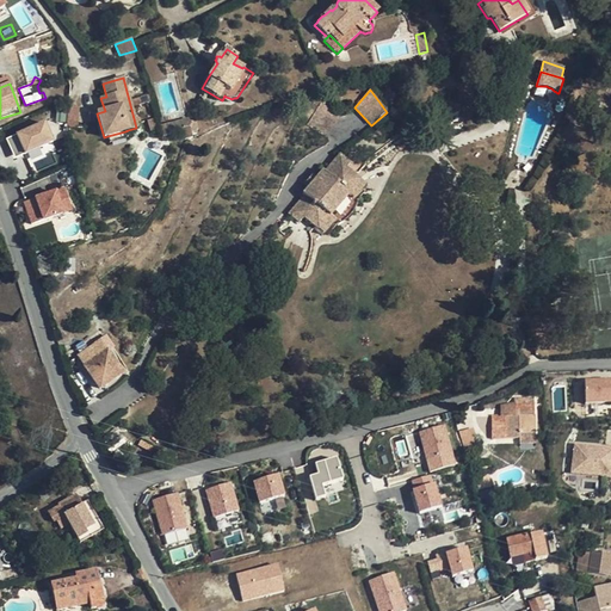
[(79,103),(69,103),(68,121),(78,121),(79,103)]
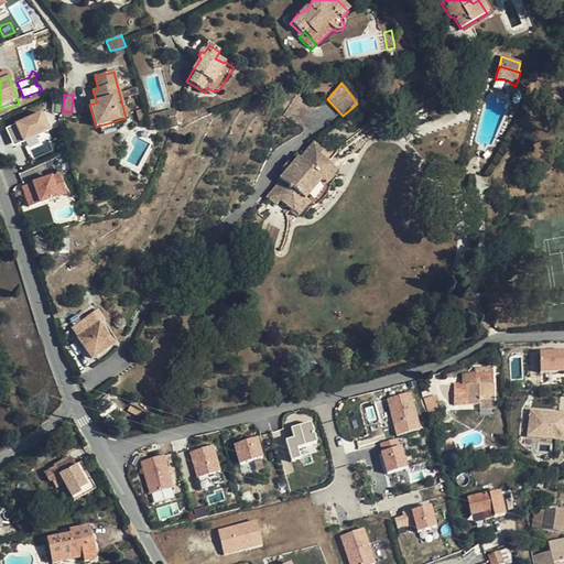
[(314,106),(300,96),(286,117),(302,126),(314,106)]
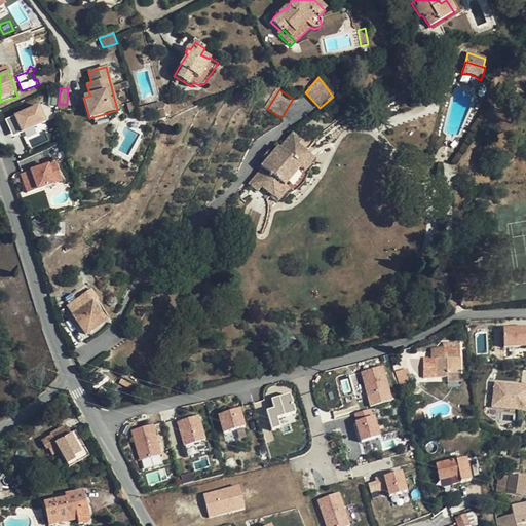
[(127,104),(130,113),(137,112),(134,103),(127,104)]
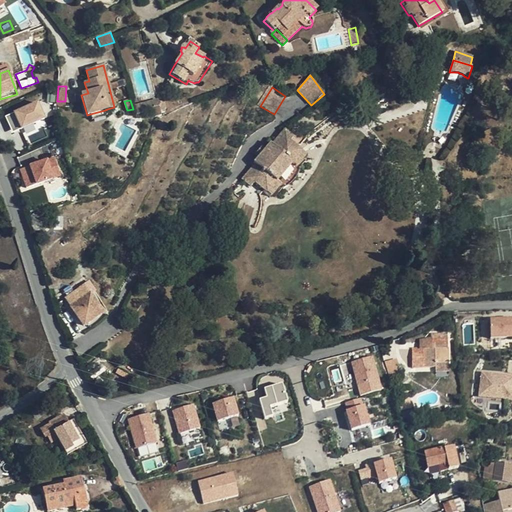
[(43,118),(36,103),(13,113),(20,128),(43,118)]
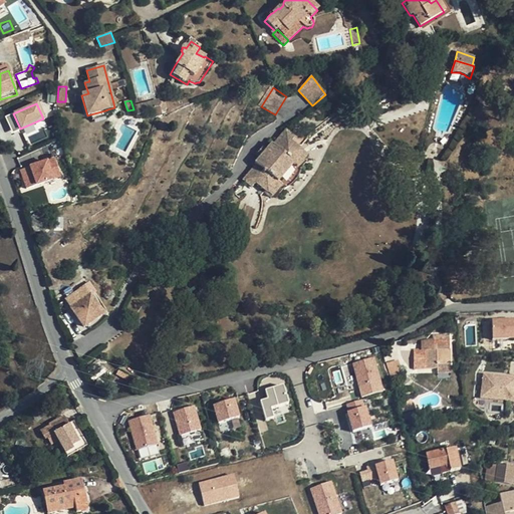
[(107,116),(105,110),(90,114),(92,120),(107,116)]
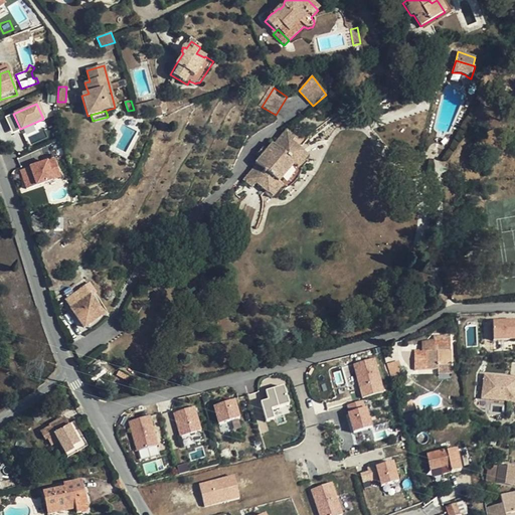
[(266,150),(260,157),(260,158),(254,163),(256,165),(243,180),(252,188),(256,184),(273,197),(279,189),(282,192),(284,189),(285,189),(287,189),(292,185),(294,183),(296,181),(298,178),(299,176),(301,173),(301,172),(302,170),(301,170),(303,166),(301,164),(308,156),(300,149),(292,142),(295,138),(286,131),(274,145),(272,144),(267,151),(266,150)]
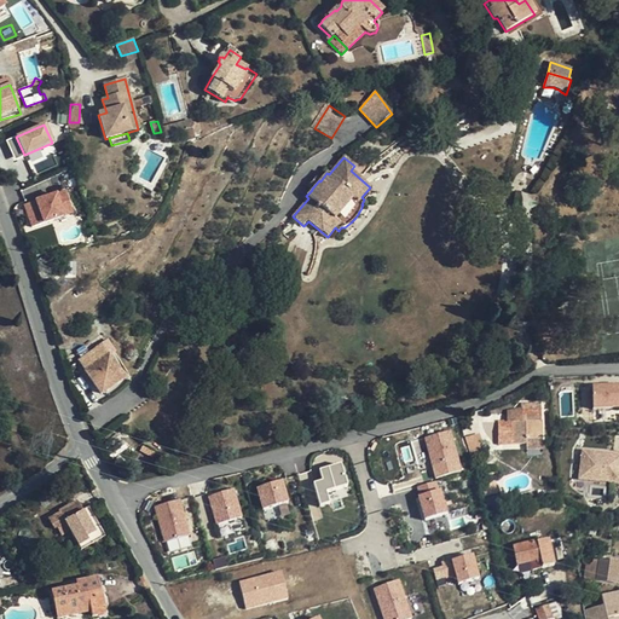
[(359,160),(354,166),(351,171),(360,179),(370,168),(359,160)]
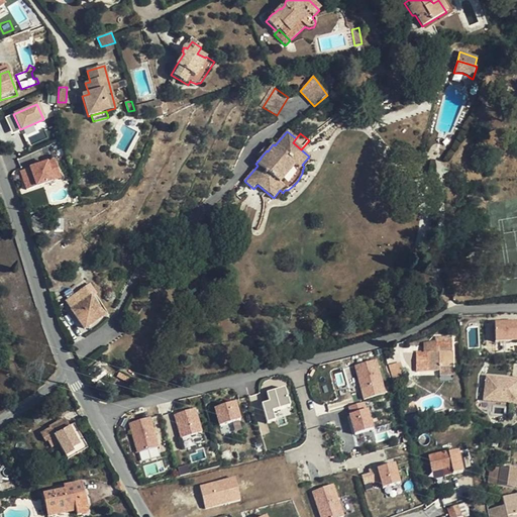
[(261,158),(267,150),(264,147),(257,156),(261,158)]
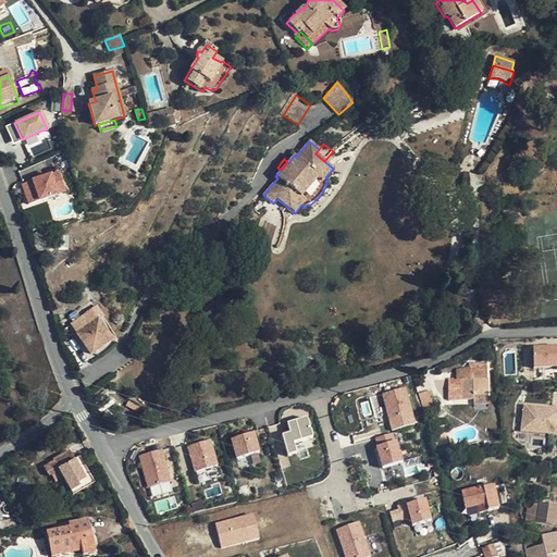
[(65,190),(59,171),(22,183),(28,203),(65,190)]
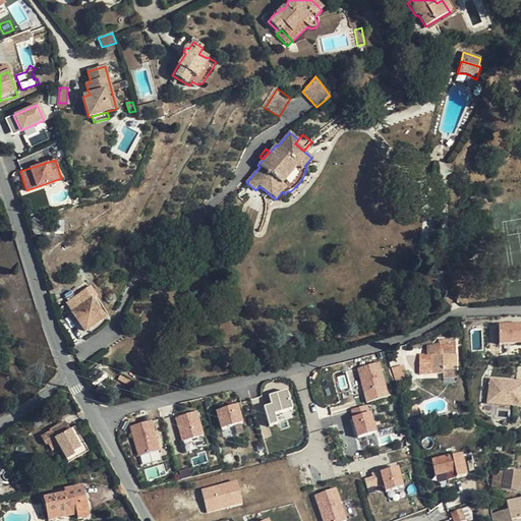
[(67,305),(87,333),(106,320),(87,292),(67,305)]
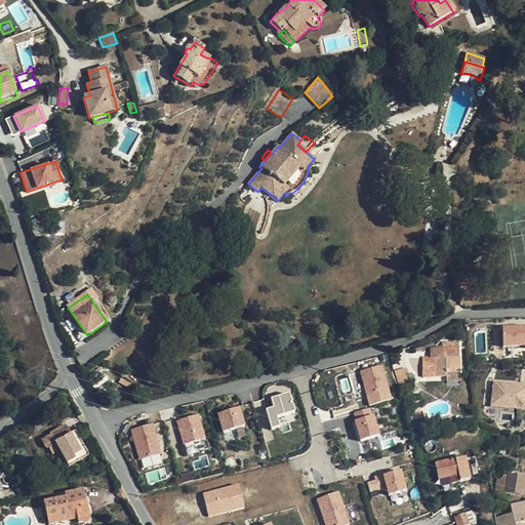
[(502,346),(524,345),(524,323),(502,324),(502,346)]
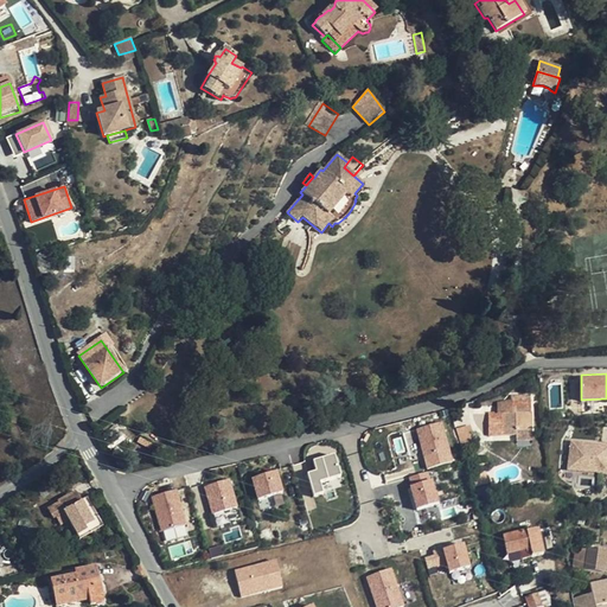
[(489,436),(516,435),(516,430),(531,430),(531,402),(511,402),(512,413),(497,413),(489,414),(489,436)]
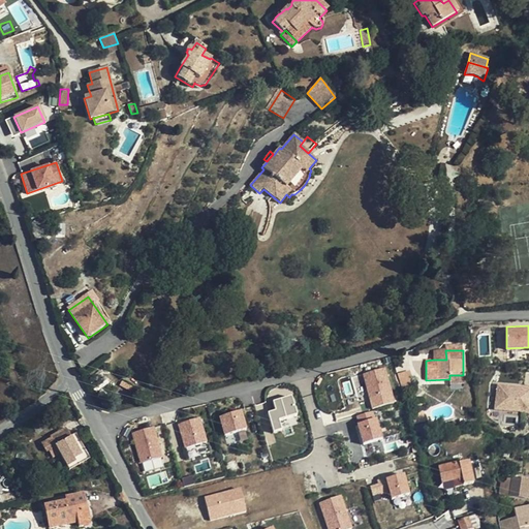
[(433,353),(433,360),(446,360),(445,350),(433,353)]
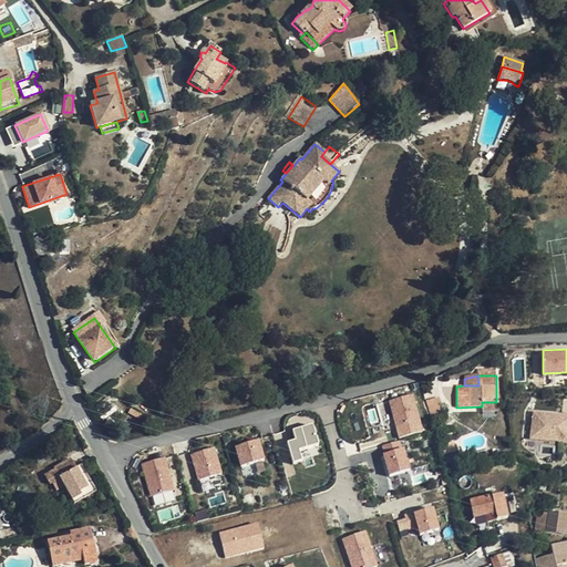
[(418,420),(412,397),(389,402),(395,425),(418,420)]
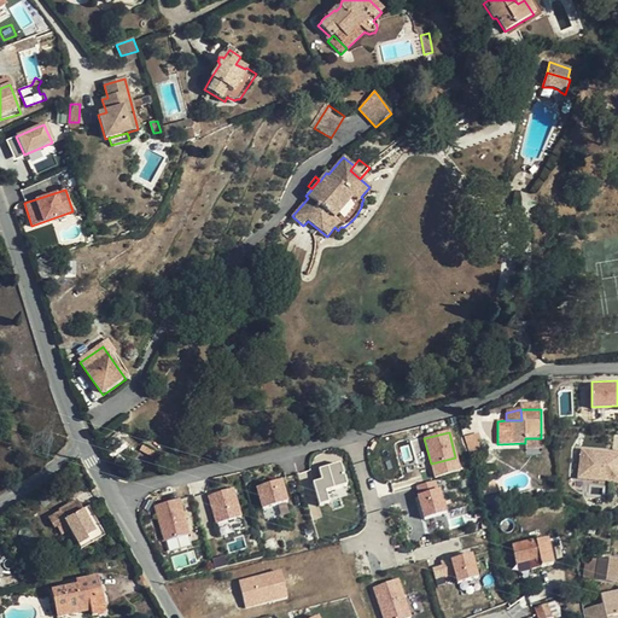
[(471,453),(483,450),(477,433),(466,436),(471,453)]
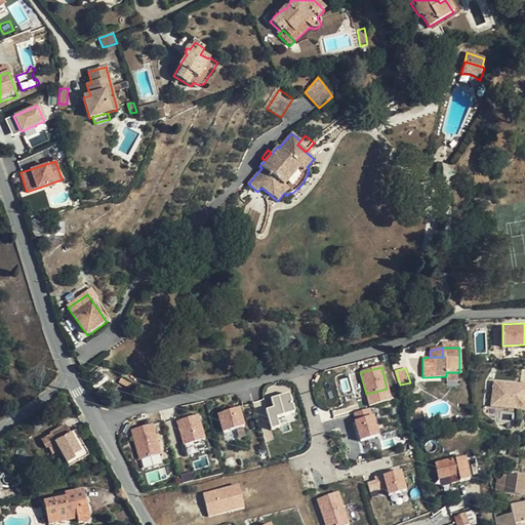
[(459,380),(459,372),(446,372),(446,376),(446,380),(459,380)]
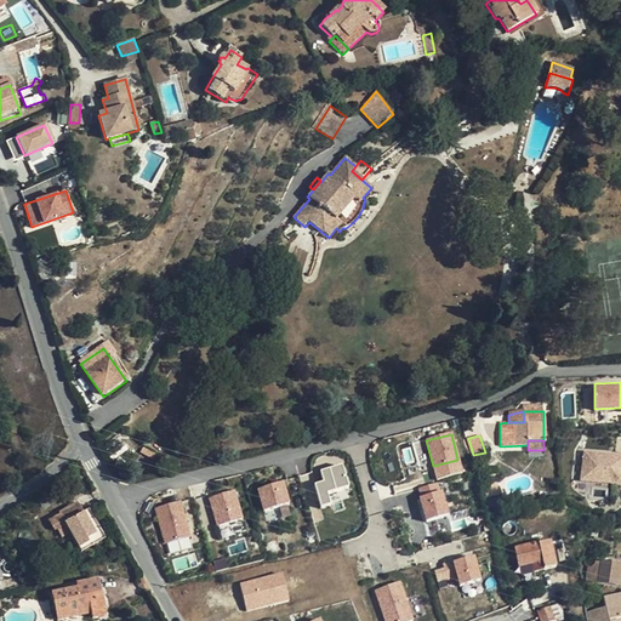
[(620,485),(620,453),(585,448),(580,479),(620,485)]
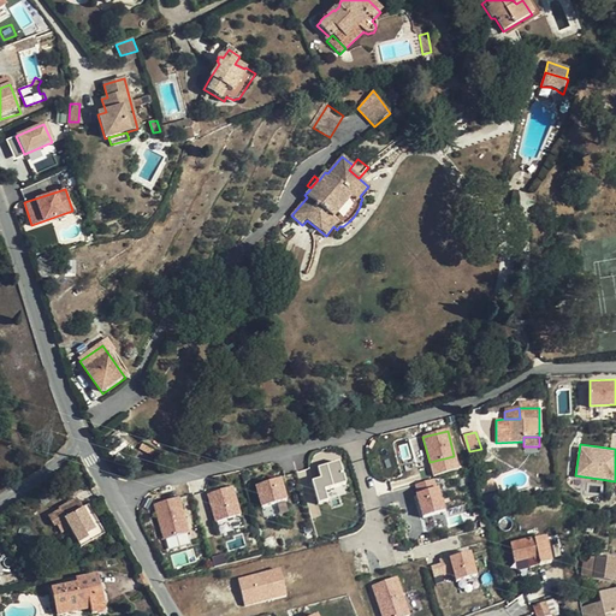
[(345,486),(339,463),(318,469),(320,479),(312,481),(318,503),(326,501),(324,492),(345,486)]
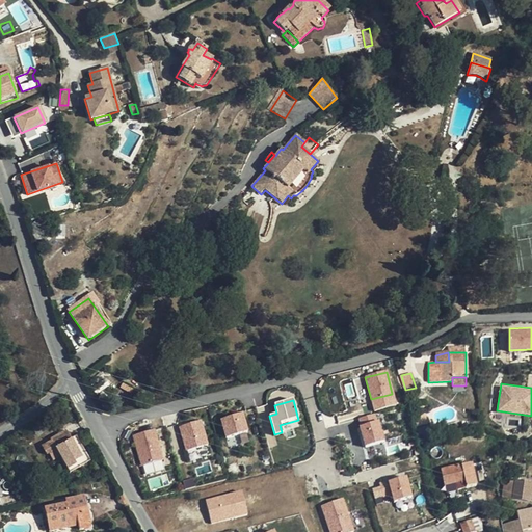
[(244,415),(222,421),(227,439),(249,433),(244,415)]
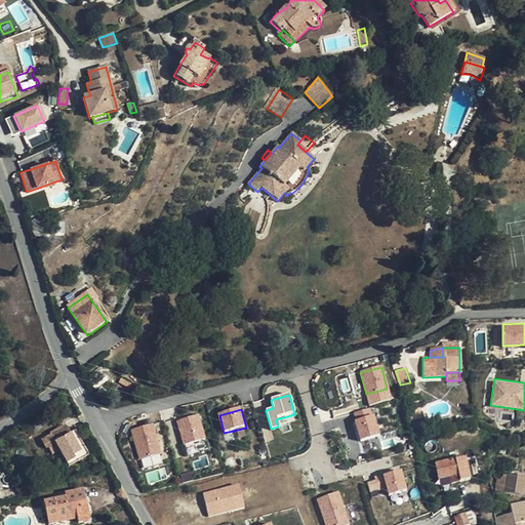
[(376,437),(368,410),(353,414),(361,441),(376,437)]
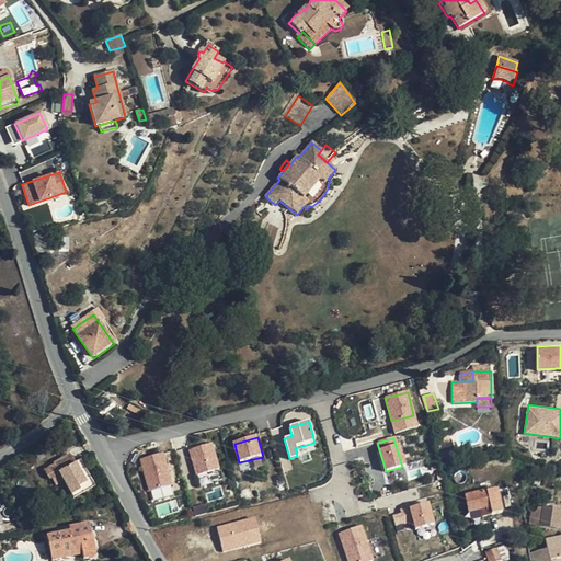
[(213,445),(191,451),(197,476),(219,469),(213,445)]
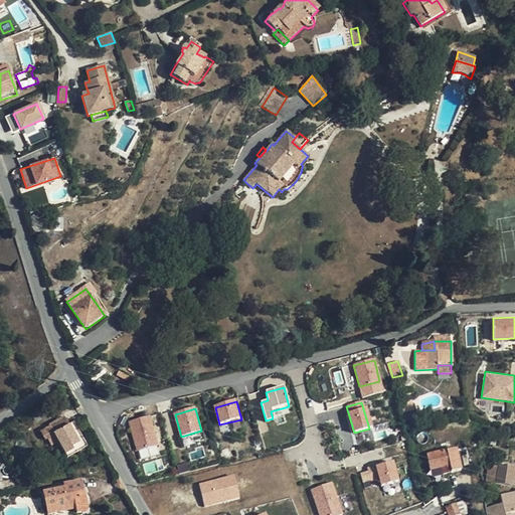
[(68,424),(64,417),(49,426),(41,433),(45,441),(48,440),(50,445),(58,441),(66,455),(73,451),(72,447),(79,443),(68,424)]
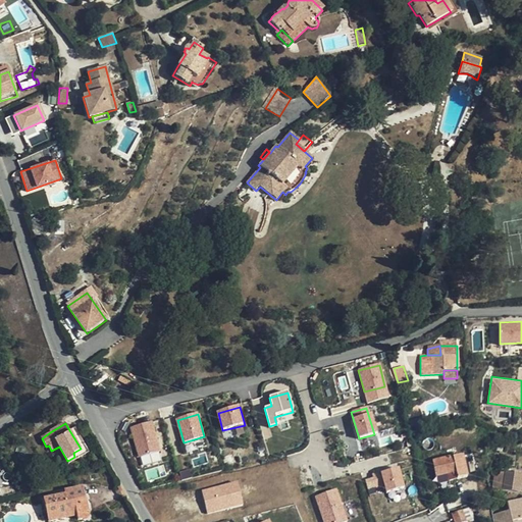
[(154,423),(132,428),(139,457),(161,451),(154,423)]
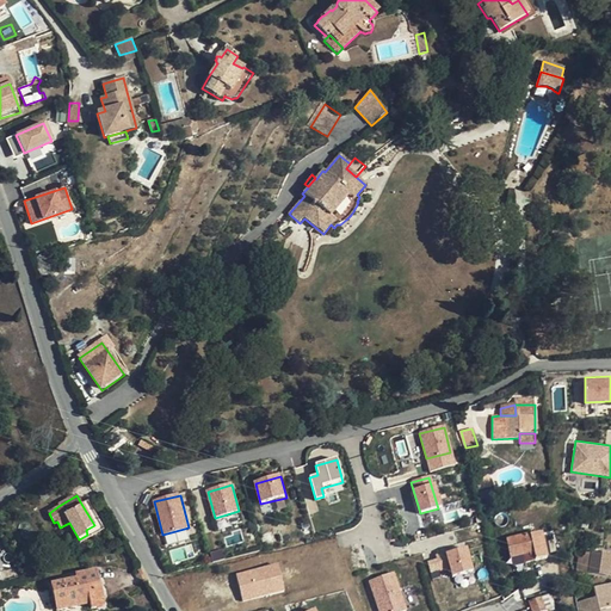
[(87,501),(81,504),(94,525),(86,530),(87,535),(79,539),(80,543),(104,530),(87,501)]
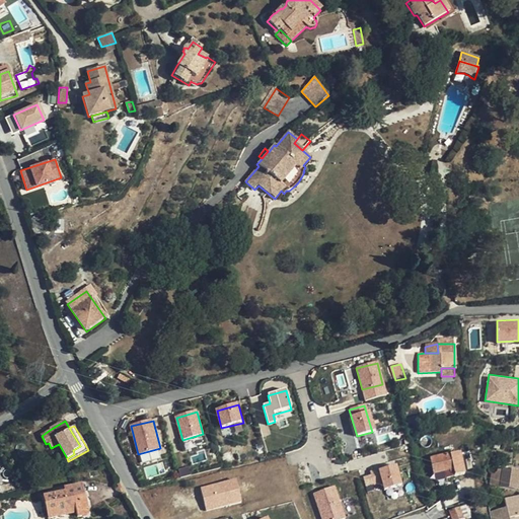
[(440,449),(441,457),(460,453),(458,445),(440,449)]
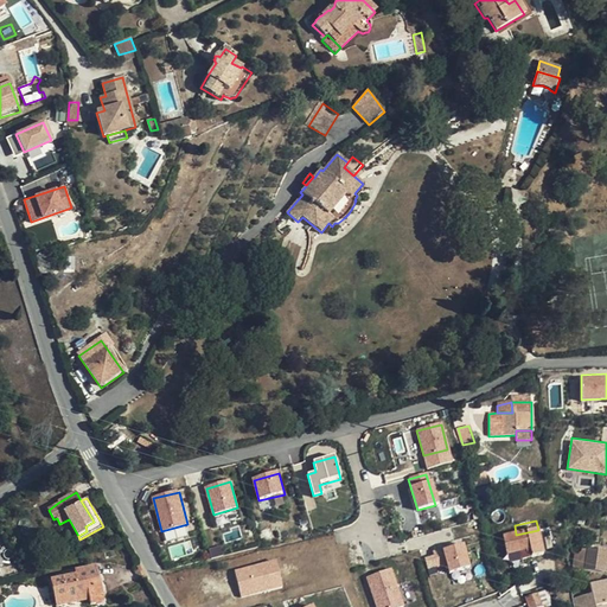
[(544,555),(538,530),(516,535),(503,537),(508,555),(530,550),(532,557),(544,555)]
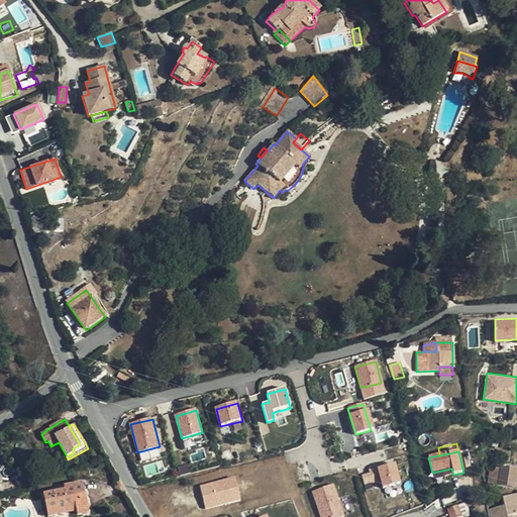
[(365,485),(381,479),(383,487),(402,481),(395,459),(359,472),(365,485)]
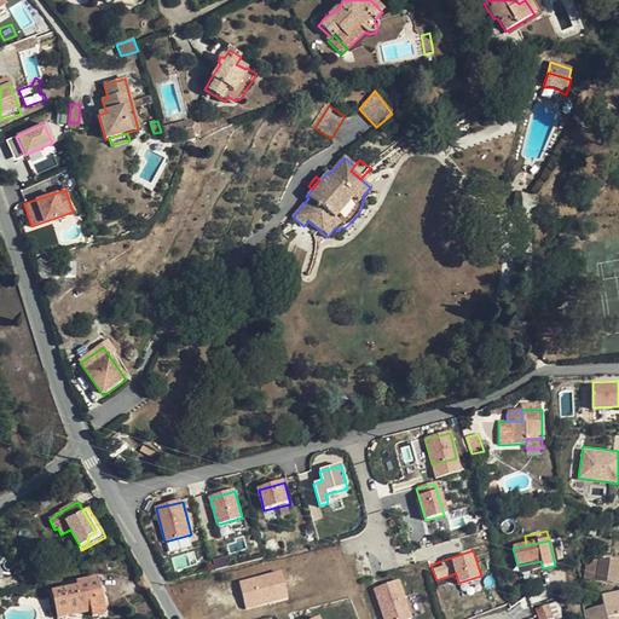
[(618,563),(601,560),(597,582),(605,583),(603,594),(612,595),(613,584),(615,585),(618,563)]
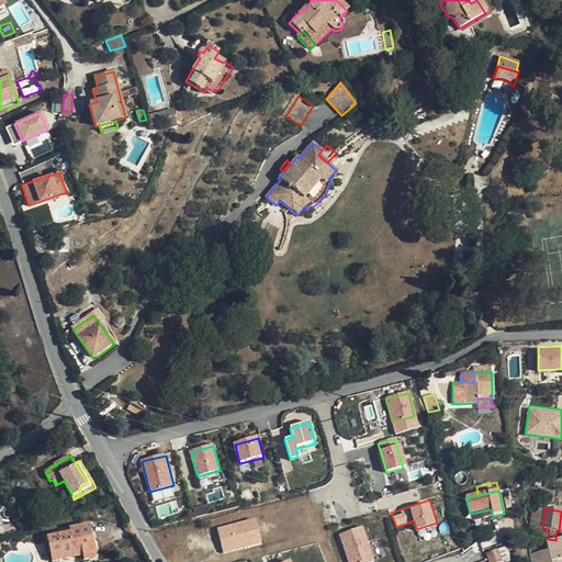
[(256,516),(216,528),(224,553),(263,542),(256,516)]
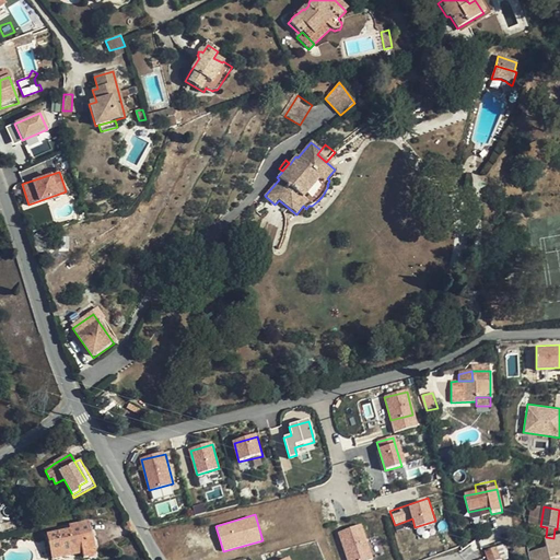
[(70,531),(47,536),(51,559),(82,552),(83,559),(89,558),(91,557),(93,556),(94,555),(94,553),(95,551),(95,550),(95,549),(94,549),(89,523),(70,526),(70,531)]
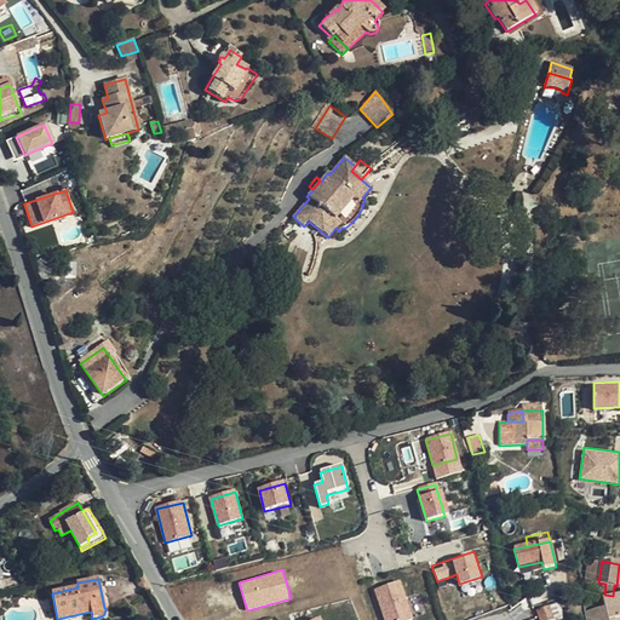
[(408,619),(411,619),(399,583),(374,591),(384,619),(408,619)]
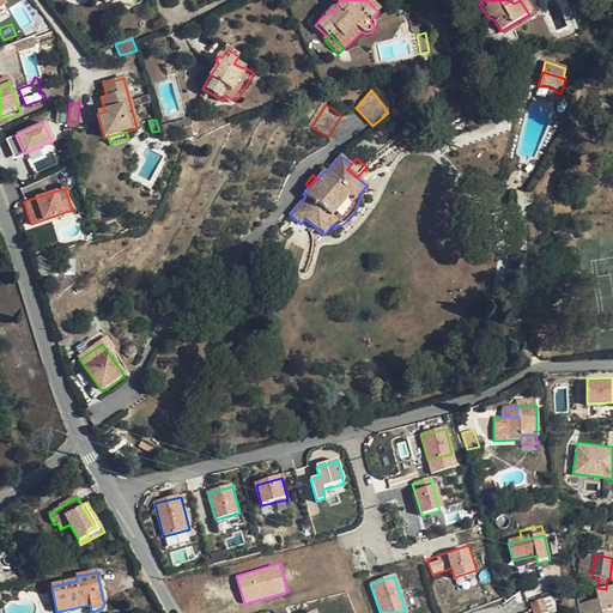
[(534,612),(546,612),(542,600),(532,604),(534,612)]
